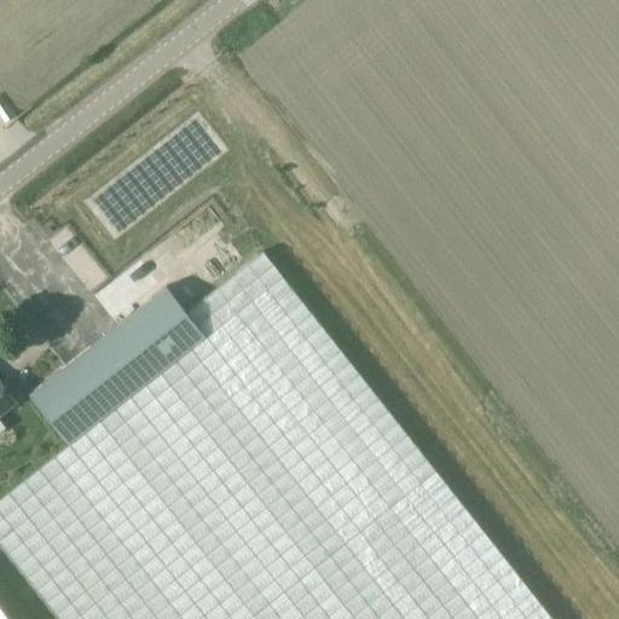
[(120,172),(87,202),(117,235),(150,204),(120,172)]
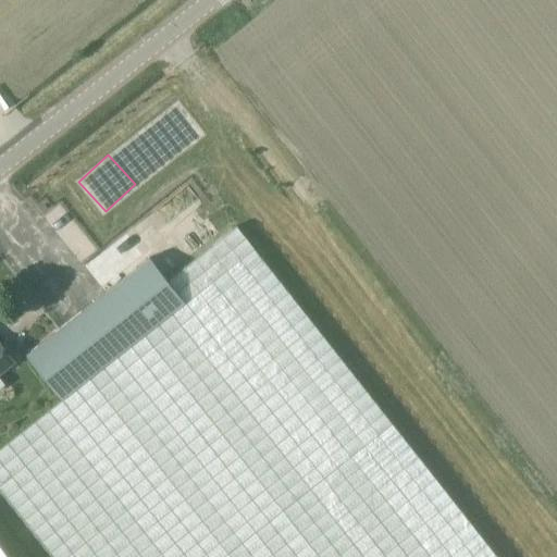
[(62,399),(0,447),(0,490),(53,556),(498,556),(254,248),(236,225),(168,280),(186,305),(62,399)]
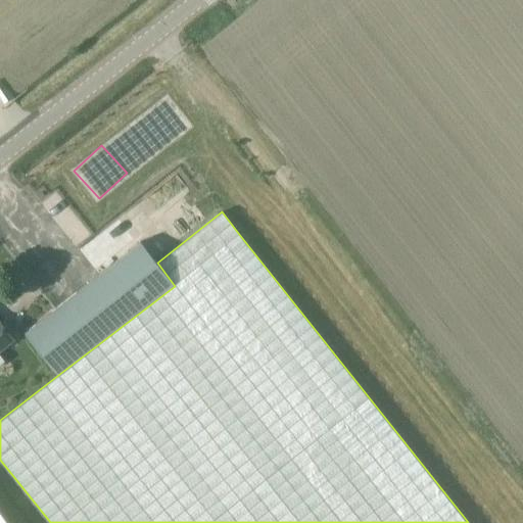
[(140,242),(25,333),(58,375),(175,286),(157,263),(140,242)]
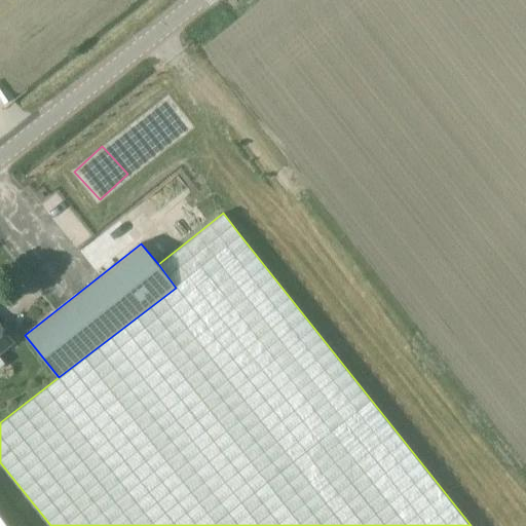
[(0,350),(12,341),(0,326),(0,350)]
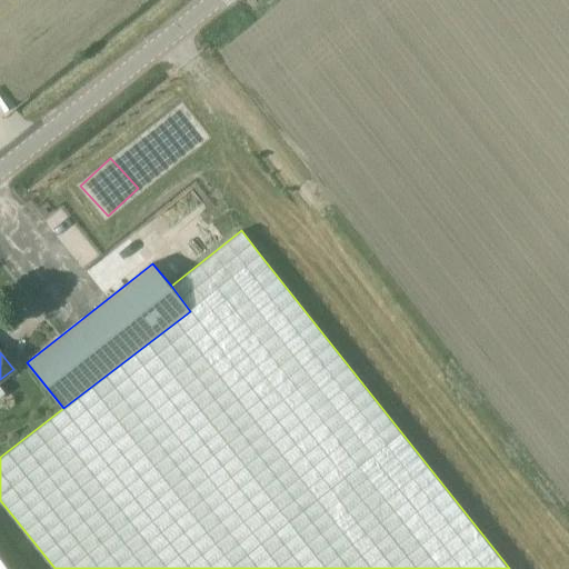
[(0,568),(11,568),(0,555),(0,568)]
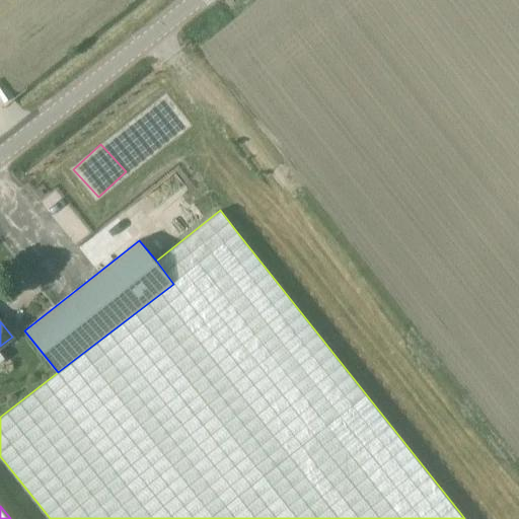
All buildings are outlined.
